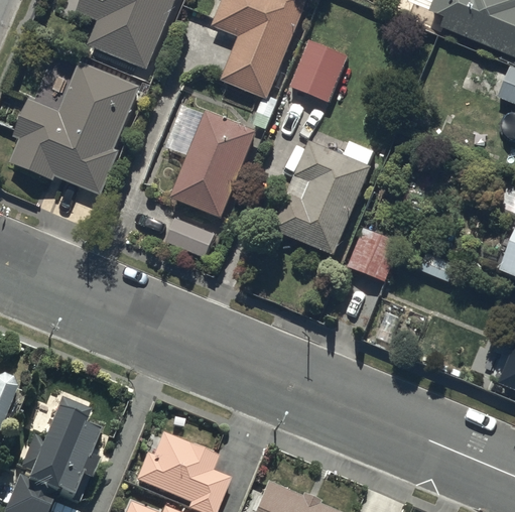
[(147,69),(173,0),(79,0),(75,12),(96,20),(87,44),(147,69)]
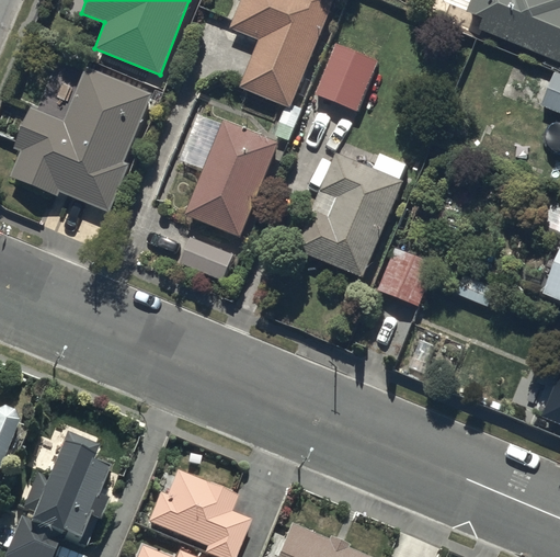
[(292,102),(332,0),(221,0),(217,11),(233,18),(230,26),(259,38),(239,87),(285,105),(274,133),(289,138),(301,106),(292,102)]
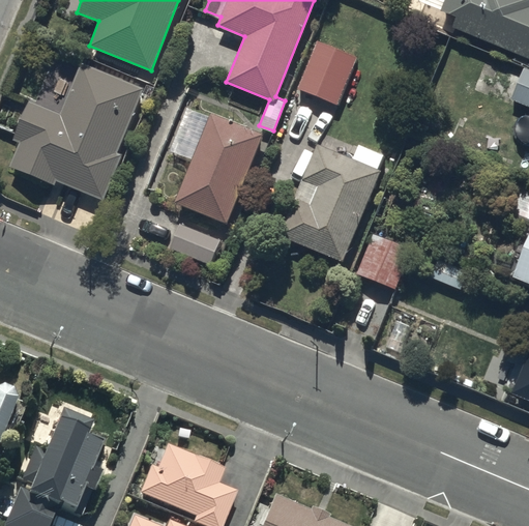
[(444,0),(440,11),(454,17),(450,28),(528,59),(528,0),(444,0)]
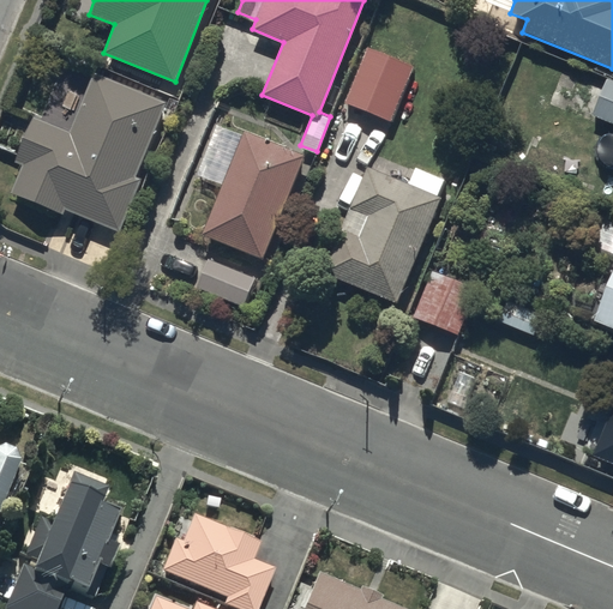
[(391,120),(413,65),(366,44),(344,102),(391,120)]
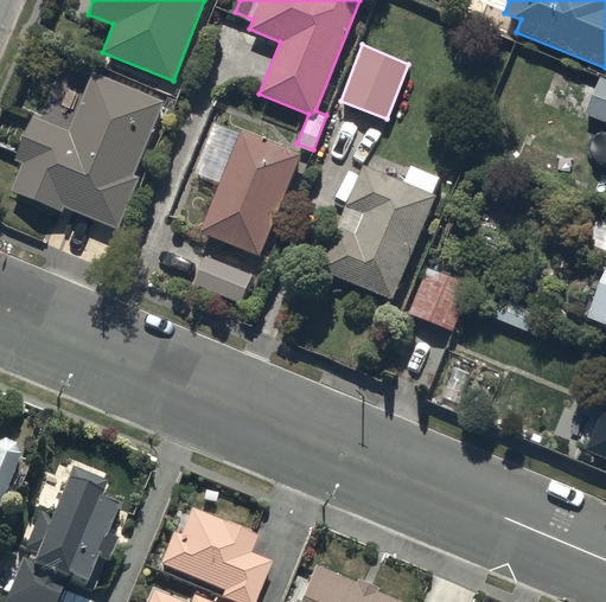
[(133,174),(163,103),(164,100),(93,70),(68,127),(34,113),(16,158),(24,161),(12,191),(62,212),(65,205),(120,229),(141,178),(133,174)]
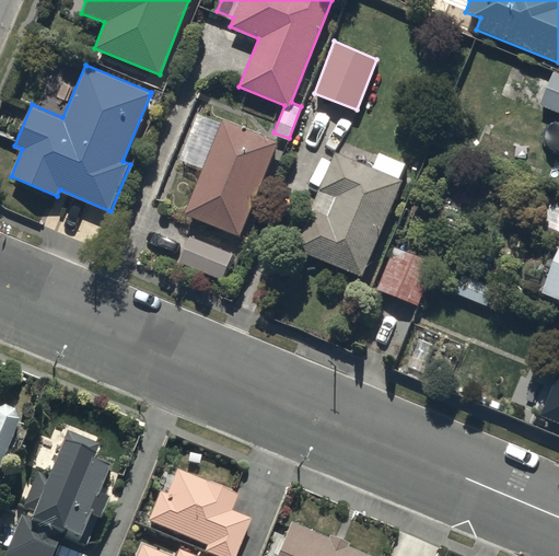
[(558,72),(551,70),(538,105),(558,113),(558,72)]
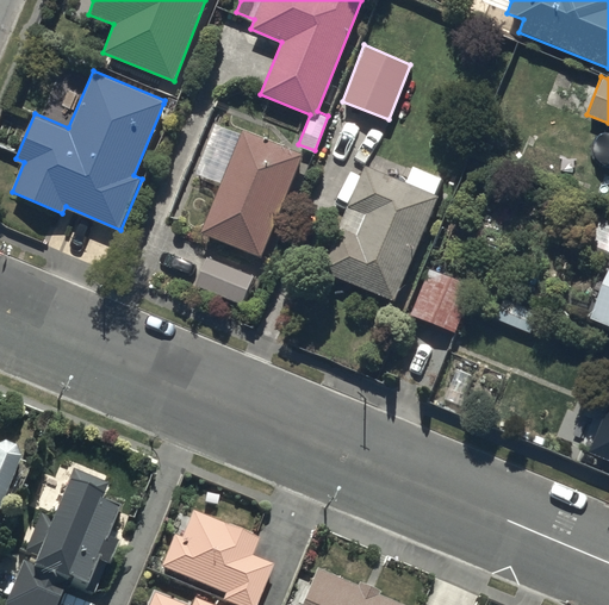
[(261,257),(302,154),(241,130),(241,132),(216,122),(196,173),(219,182),(200,232),(261,257)]
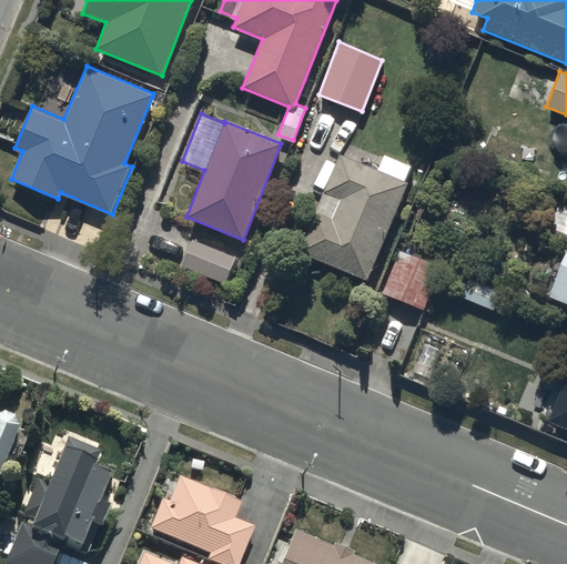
[(368,281),(408,182),(404,180),(411,164),(366,147),(361,161),(338,152),(299,253),(368,281)]
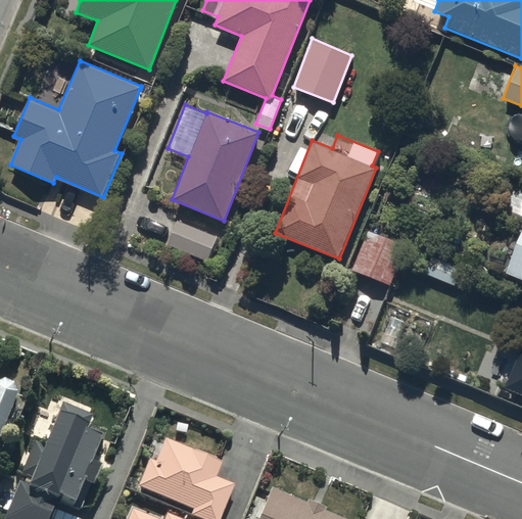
[(218,236),(176,220),(167,244),(207,261),(218,236)]
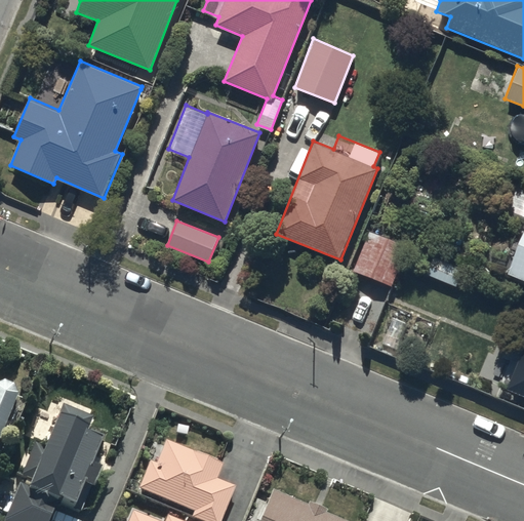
[(409,248),(369,230),(351,269),(392,287),(409,248)]
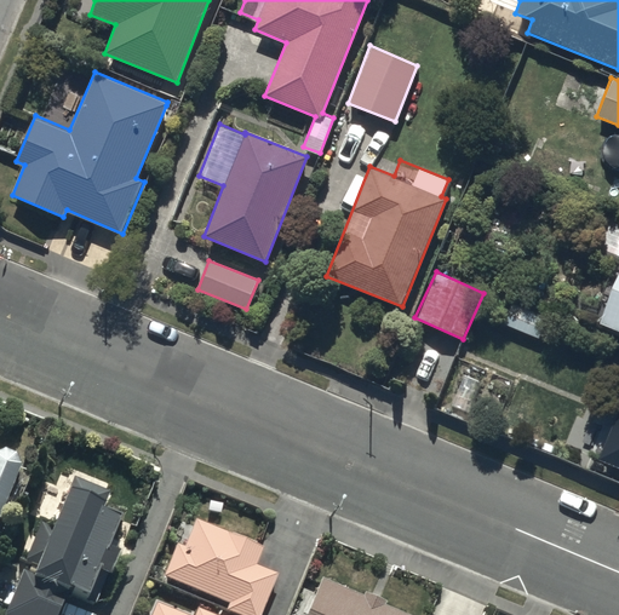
[(618,280),(600,325),(618,332),(618,280)]
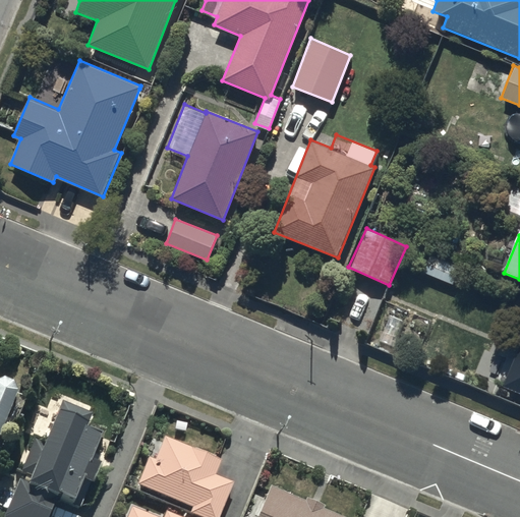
[(0,428),(16,389),(12,380),(1,376),(0,376),(0,428)]
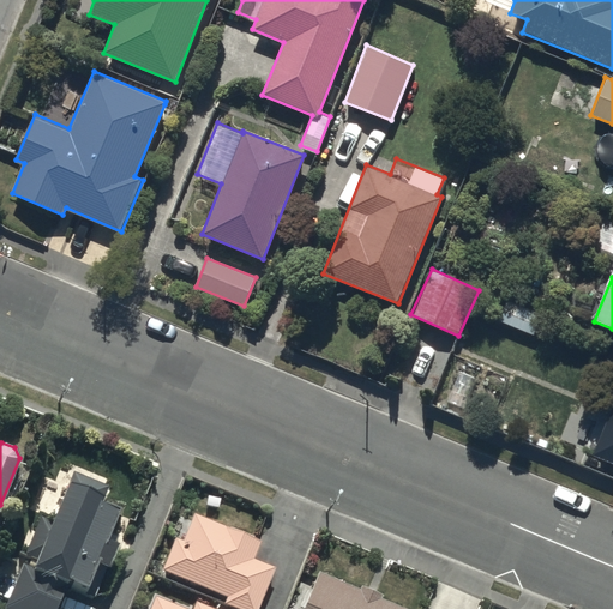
[(40,514),(2,608),(1,608),(54,608),(65,585),(85,594),(116,513),(98,506),(101,499),(65,484),(52,519),(40,514)]
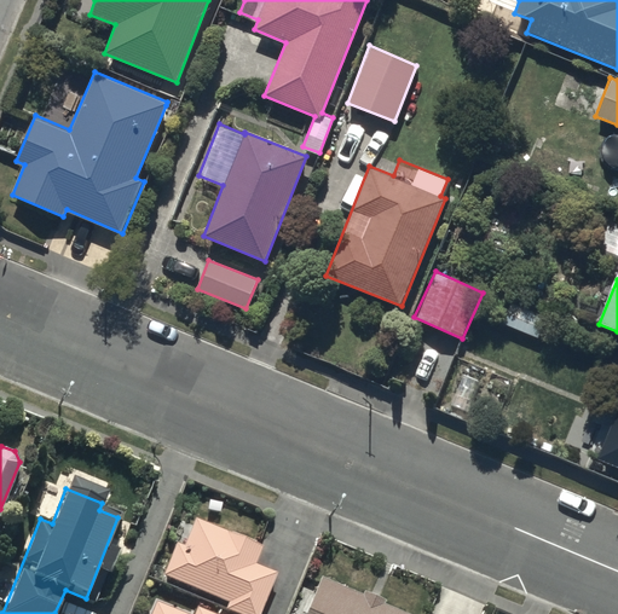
[(261,544),(194,517),(184,544),(175,540),(161,574),(227,601),(224,608),(238,613),(258,613),(276,571),(254,562),(261,544)]
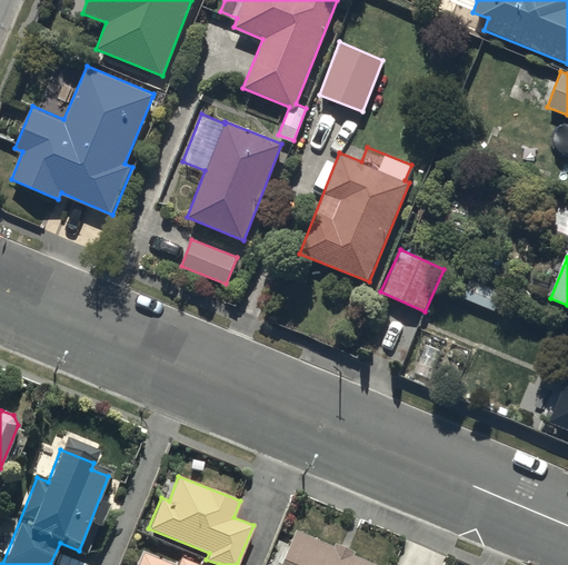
[(331,547),(292,531),(278,564),(372,564),(350,555),(352,552),(332,544),(331,547)]
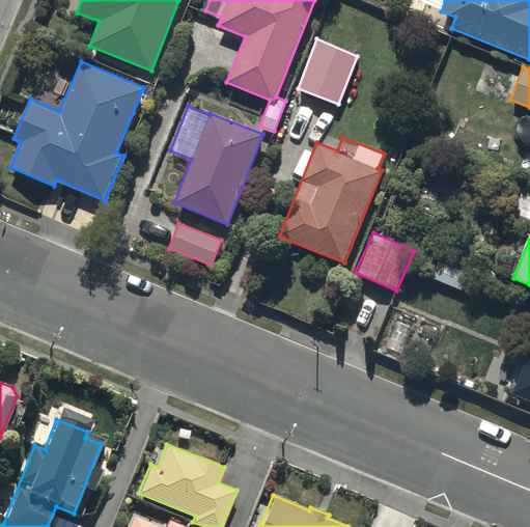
[(164,526),(160,526),(133,516),(128,526),(186,526),(168,520),(164,526)]
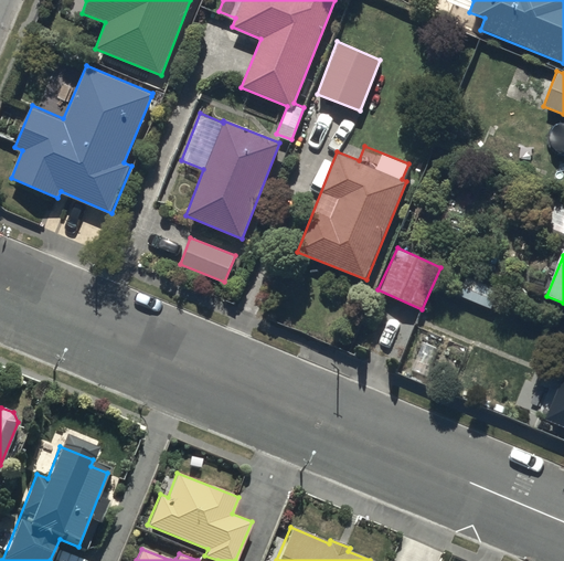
All buildings are outlined.
